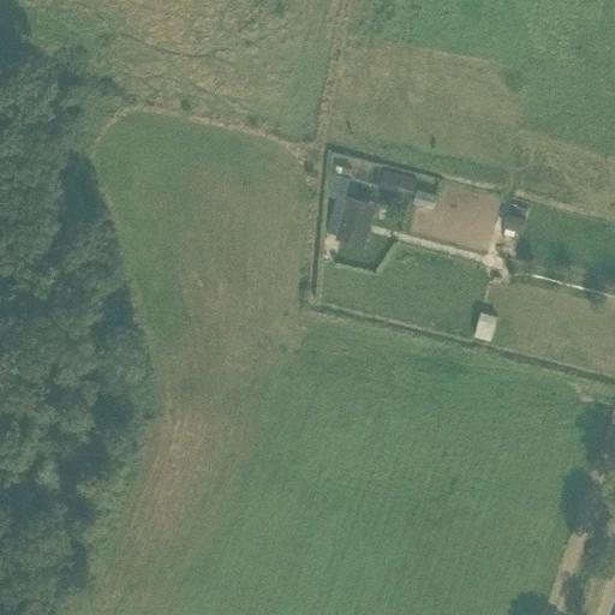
[(336,165),(335,174),(350,178),(352,169),(336,165)]
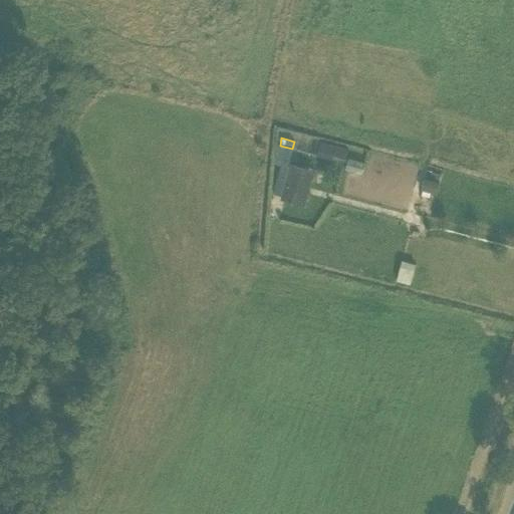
[(320,142),(316,156),(332,160),(335,146),(320,142)]
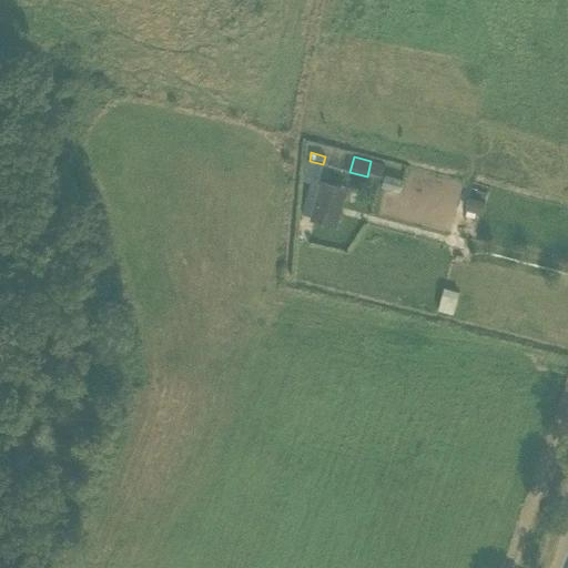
[(310,222),(337,229),(347,189),(321,182),(325,165),(323,164),(310,161),(305,160),(305,183),(311,184),(302,215),(311,217),(310,222)]
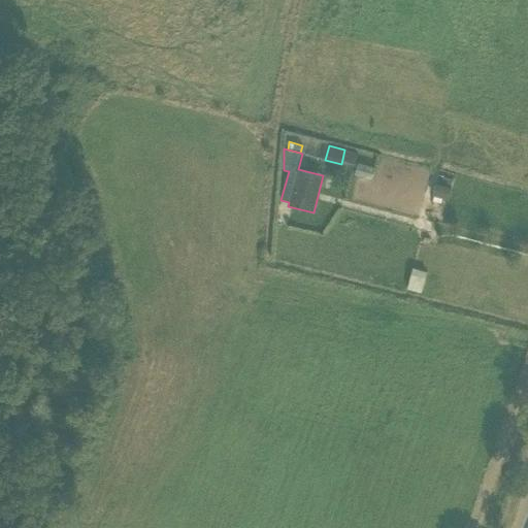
[(453,189),(437,184),(433,196),(449,200),(453,189)]
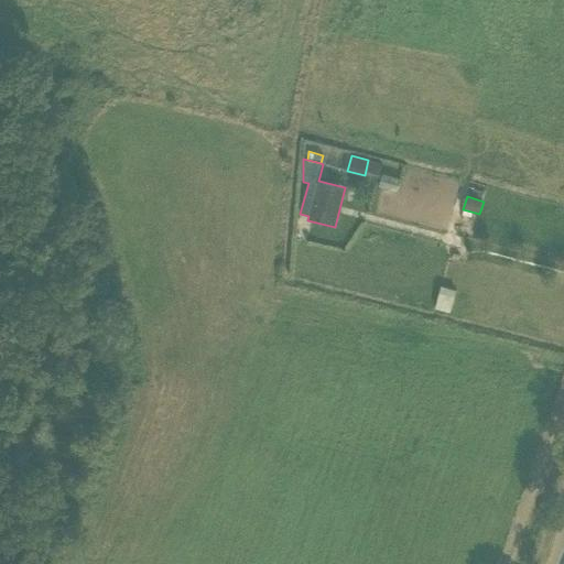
[(435,308),(451,313),(457,291),(442,286),(435,308)]
